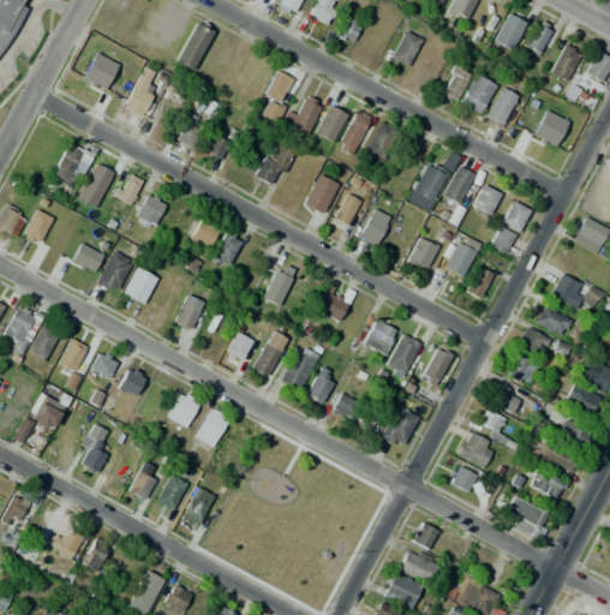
[(0,0),(25,0),(23,6),(29,9),(16,33),(0,54),(0,0)]
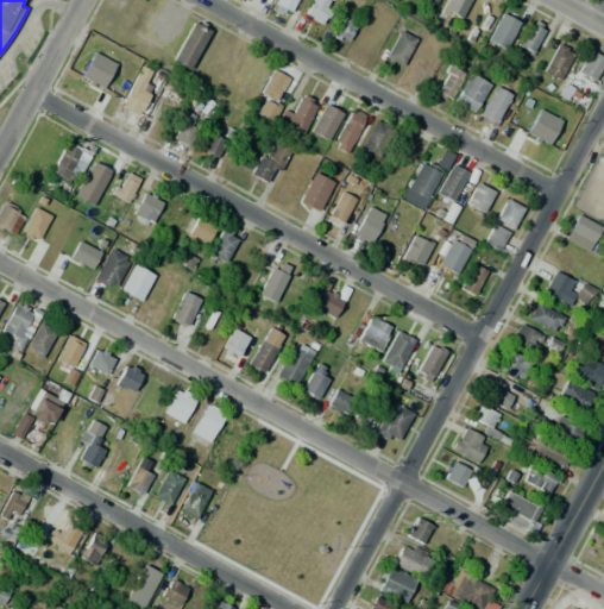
[(280,0),(299,0),(293,13),(277,6),(280,0)]
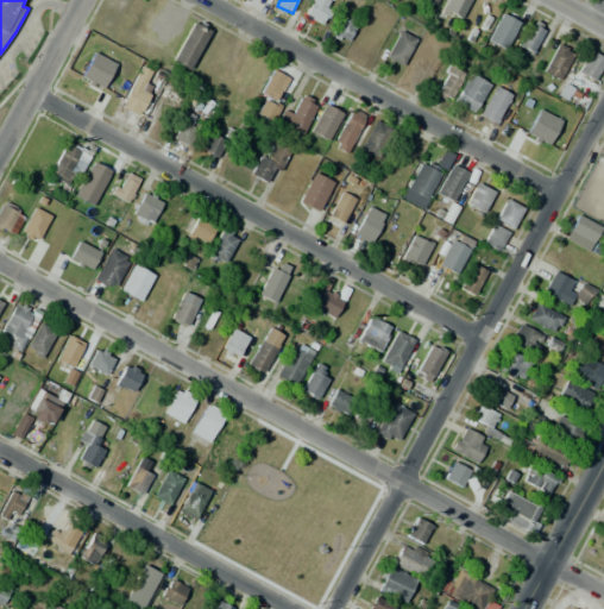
[(314,0),(331,0),(338,4),(325,25),(306,14),(314,0)]
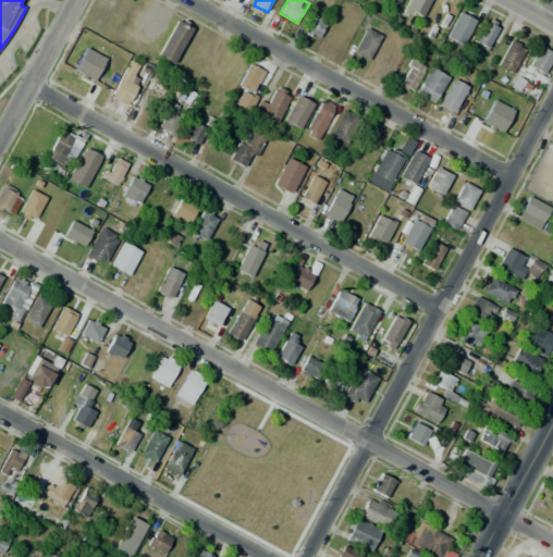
[(410,0),(432,0),(420,22),(404,12),(410,0)]
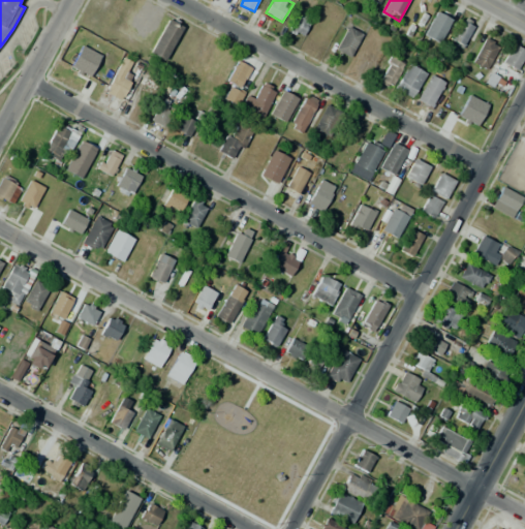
[(438,11),(454,20),(440,43),(426,35),(438,11)]
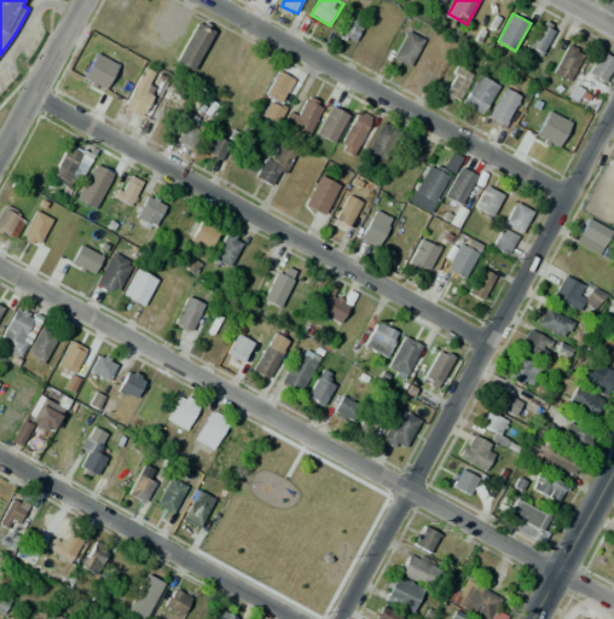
[(351,15),(366,23),(354,45),(339,36),(351,15)]
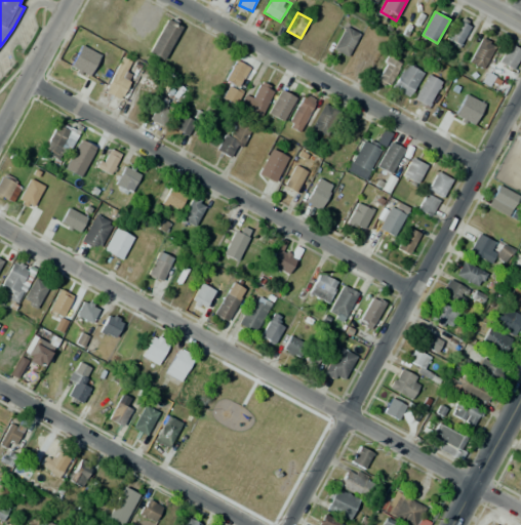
[(461,17),(473,24),(461,46),(448,39),(461,17)]
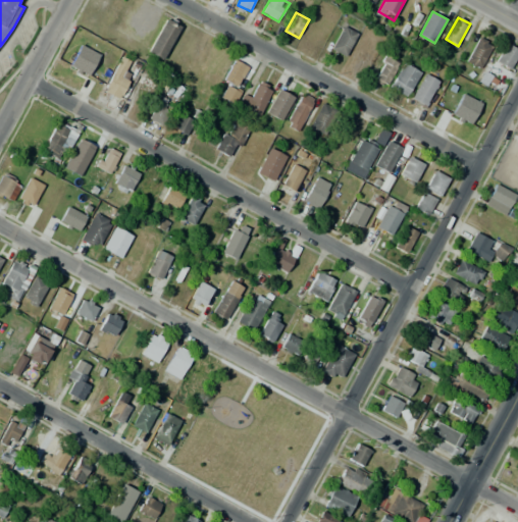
[(168,19),(183,27),(164,59),(150,52),(168,19)]
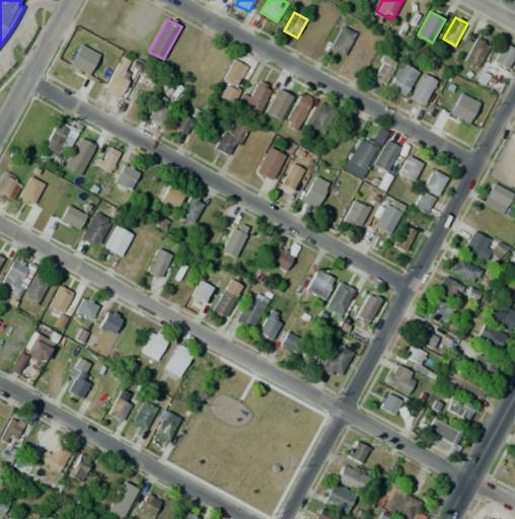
[(344,26),(357,33),(345,56),(332,49),(344,26)]
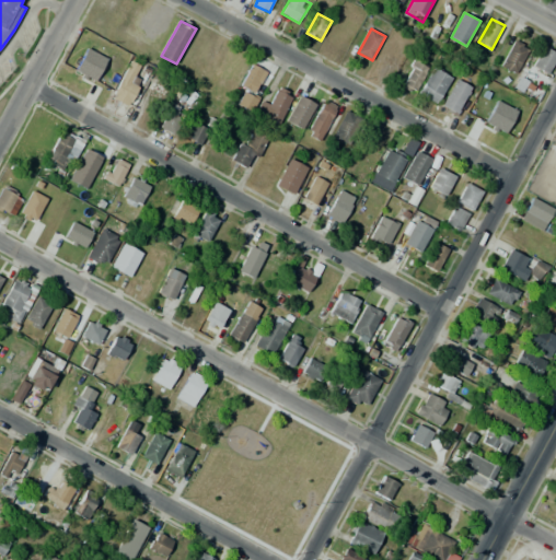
[(516,41),(531,48),(517,74),(501,66),(516,41)]
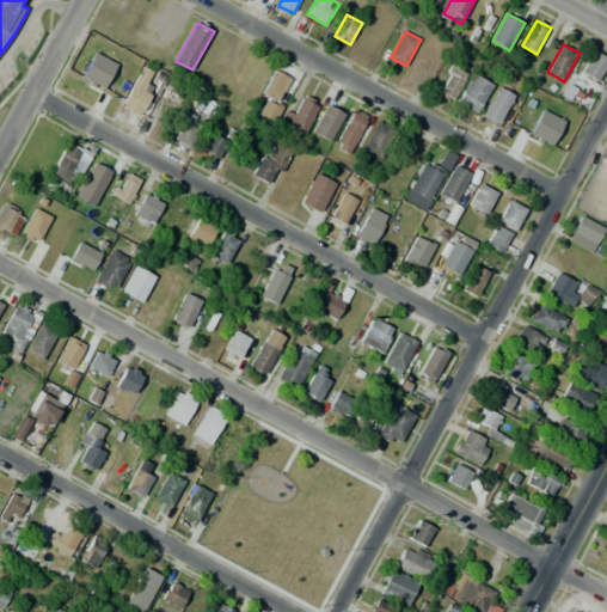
[(596,50),(606,57),(606,69),(599,81),(583,72),(596,50)]
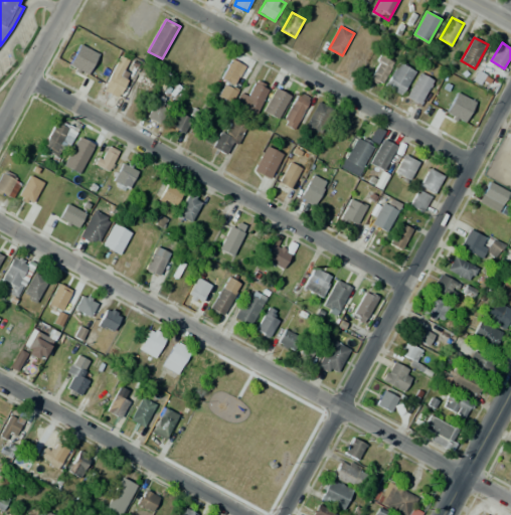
[(92,74),(100,52),(79,45),(71,67),(92,74)]
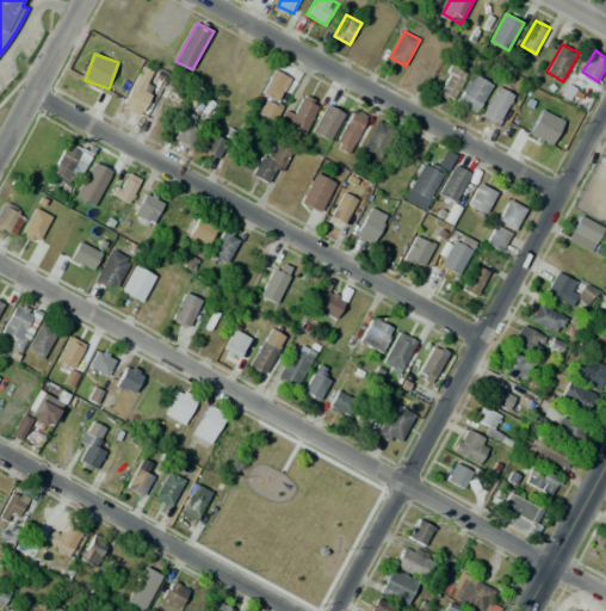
[(455,65),(469,72),(452,102),(438,93),(455,65)]
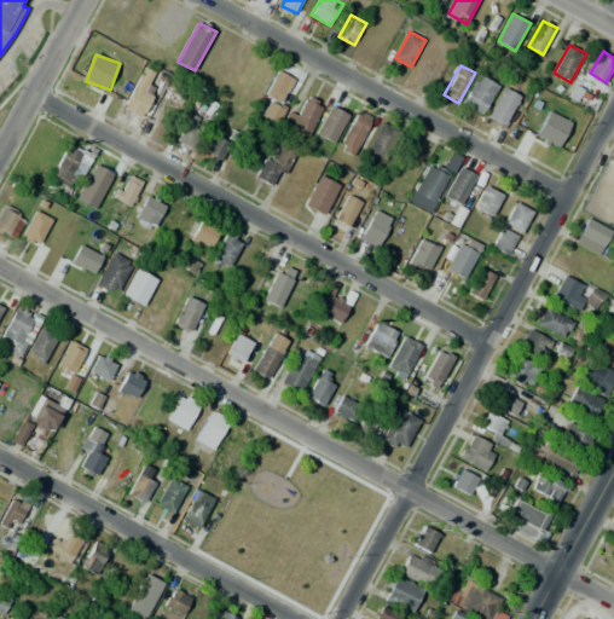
[(146,68),(156,73),(150,82),(160,87),(143,117),(126,108),(146,68)]
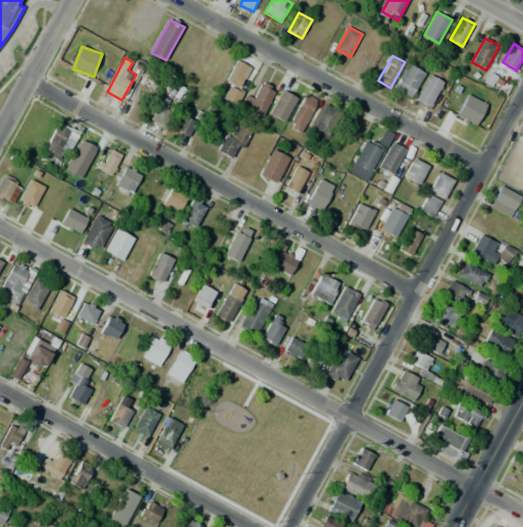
[(240,58),(254,65),(241,89),(228,81),(240,58)]
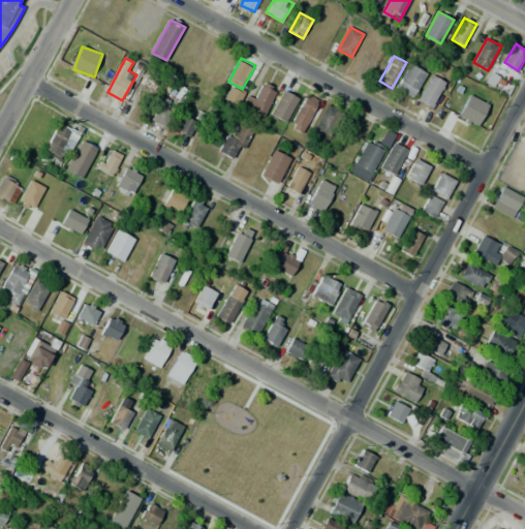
[(410,63),(428,73),(413,97),(397,88),(410,63)]
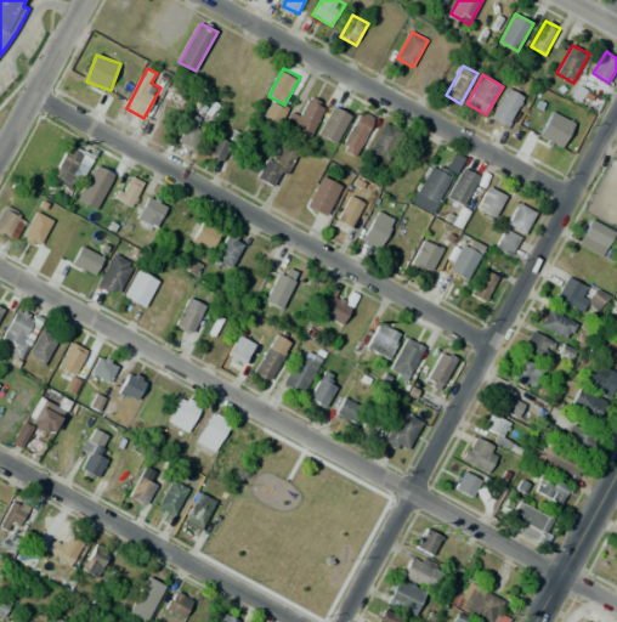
[(193,95),(185,112),(165,101),(174,85),(193,95)]
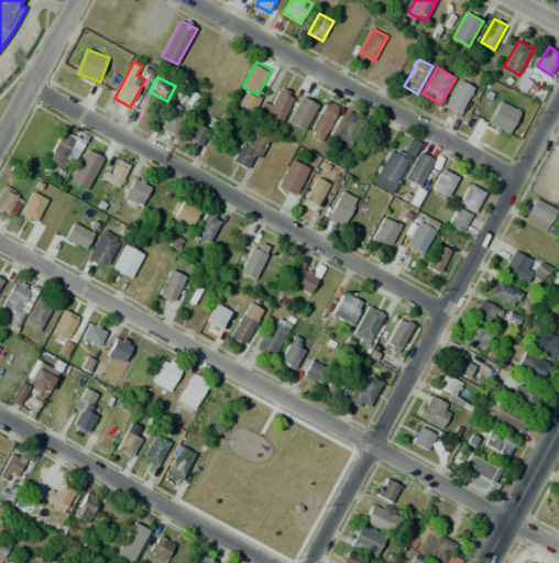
[(461,79),(475,88),(460,117),(445,108),(461,79)]
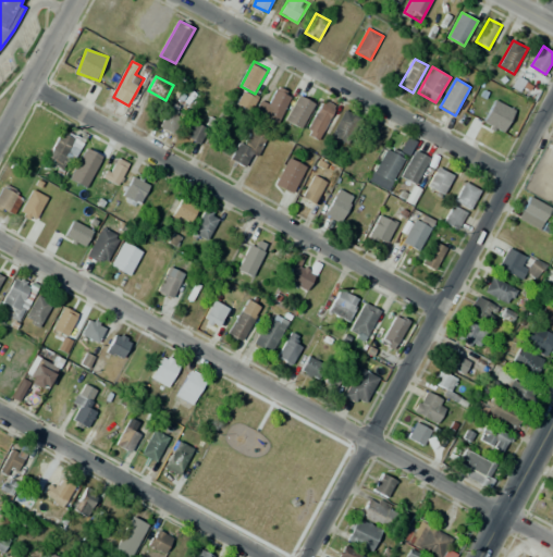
[(275,85),(293,94),(278,122),(260,113),(275,85)]
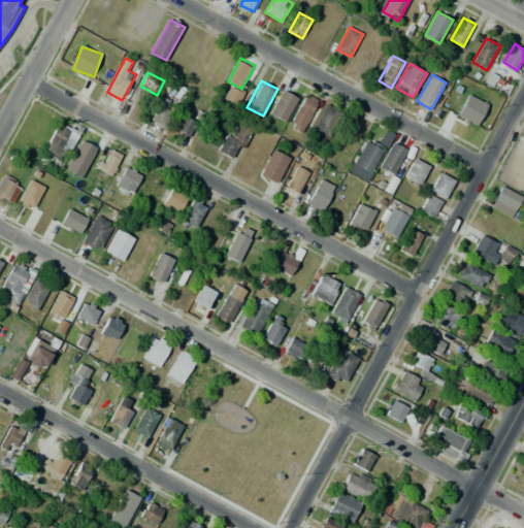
[(246,94),(239,105),(226,98),(232,87),(246,94)]
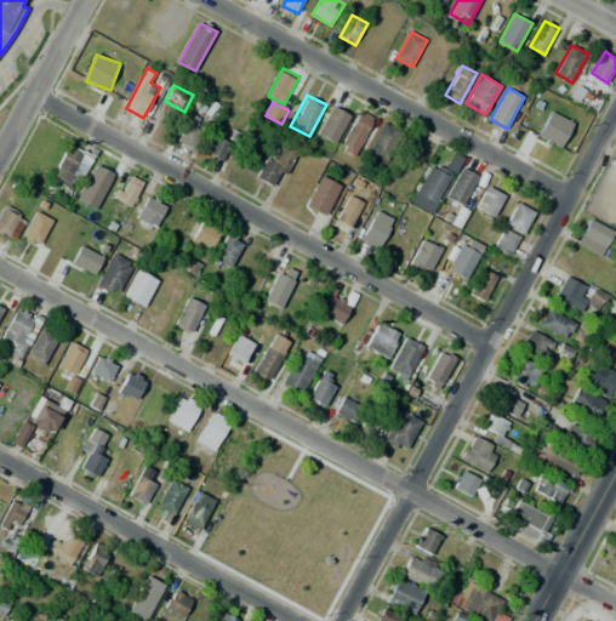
[(319,135),(337,144),(352,117),(334,107),(319,135)]
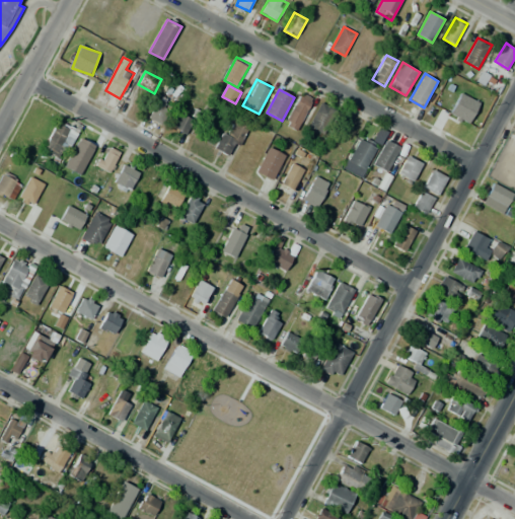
[(302,92),(314,99),(298,131),(286,125),(302,92)]
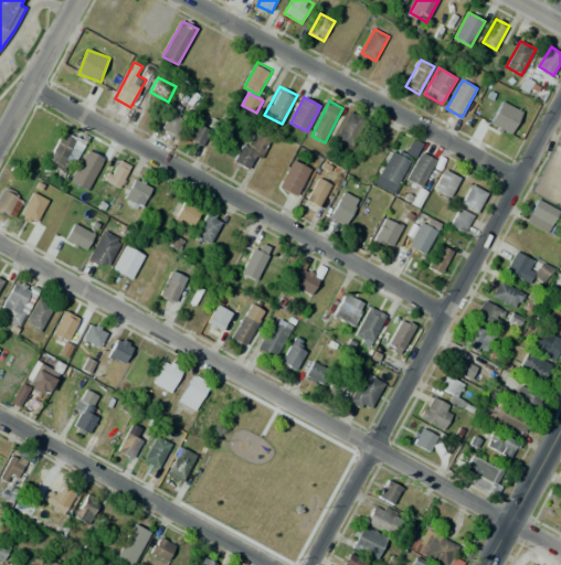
[(493,125),(500,128),(499,130),(514,135),(522,110),(501,103),(493,125)]
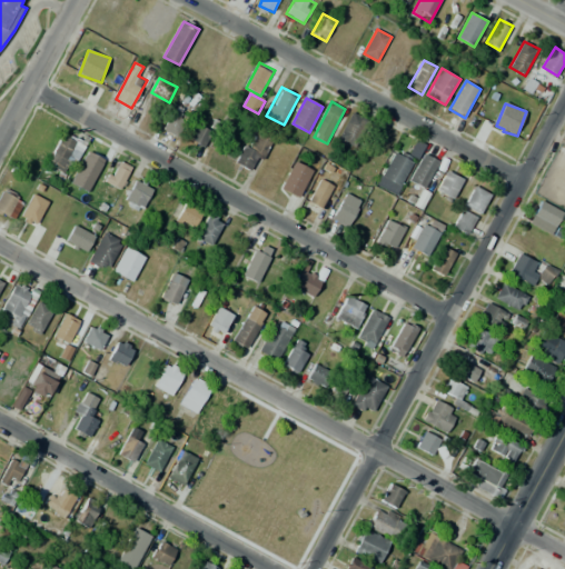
[(177,106),(194,113),(180,138),(165,130),(177,106)]
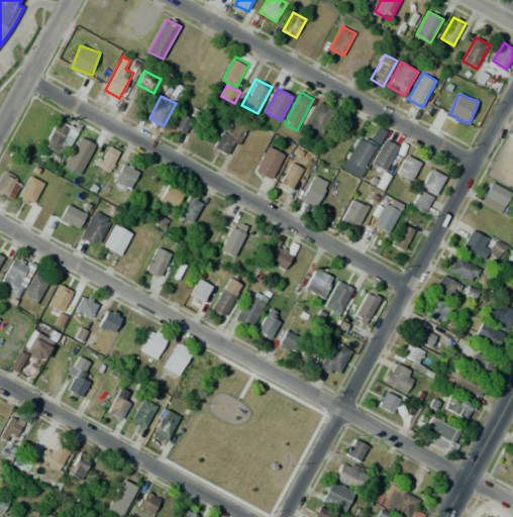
[(322,100),(333,106),(318,133),(307,127),(322,100)]
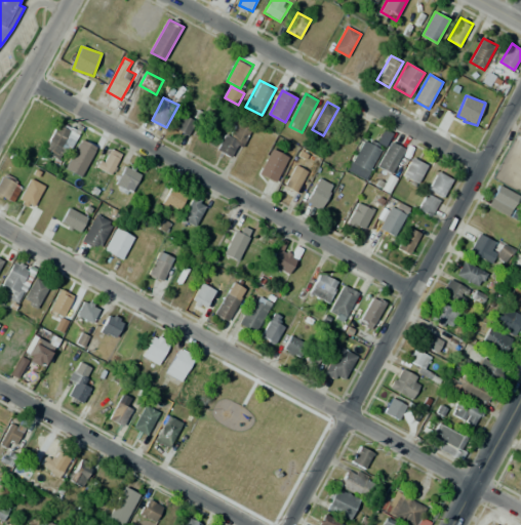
[(190,135),(175,128),(183,114),(197,121),(190,135)]
